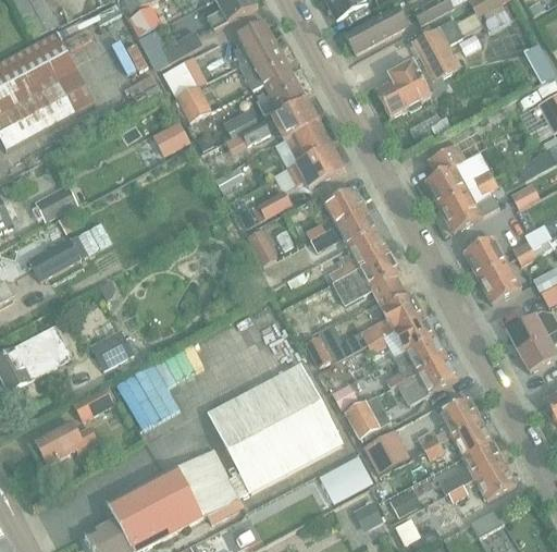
[(9,0),(28,36),(52,23),(40,0),(9,0)]
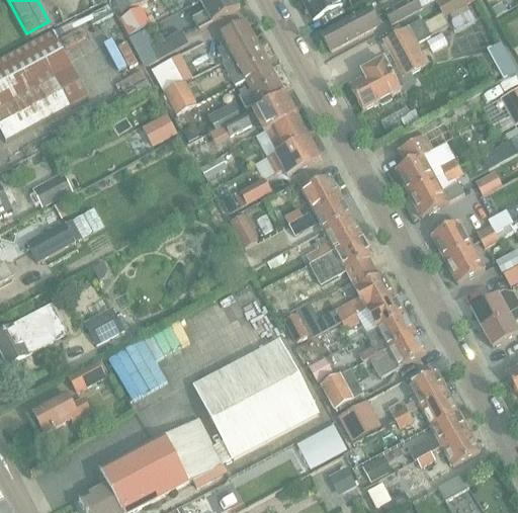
[(115,0),(121,12),(140,2),(139,0),(115,0)]
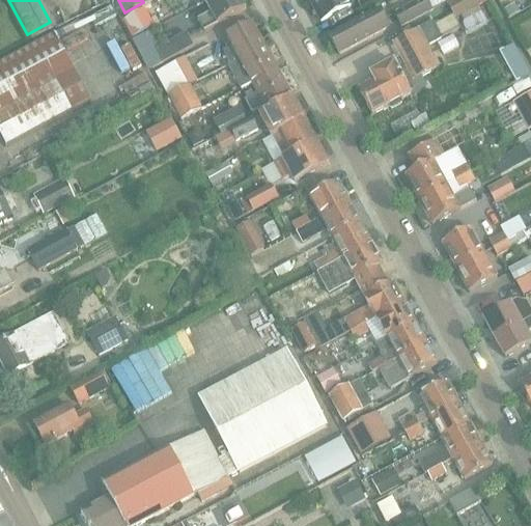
[(205,0),(211,10),(197,18),(203,29),(245,6),(241,0),(205,0)]
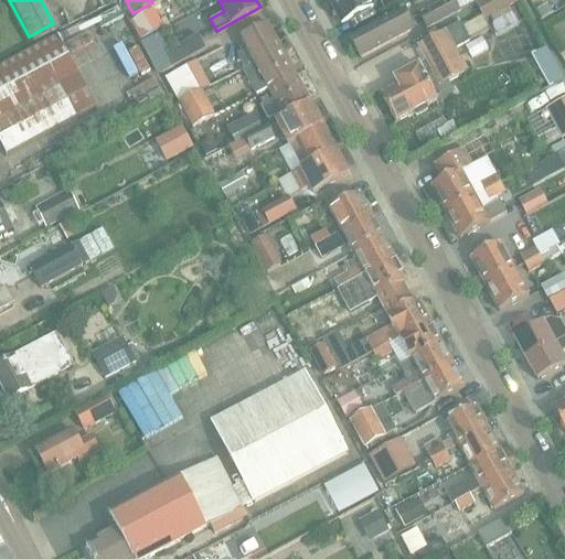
[(330,0),(340,19),(372,2),(371,0),(330,0)]
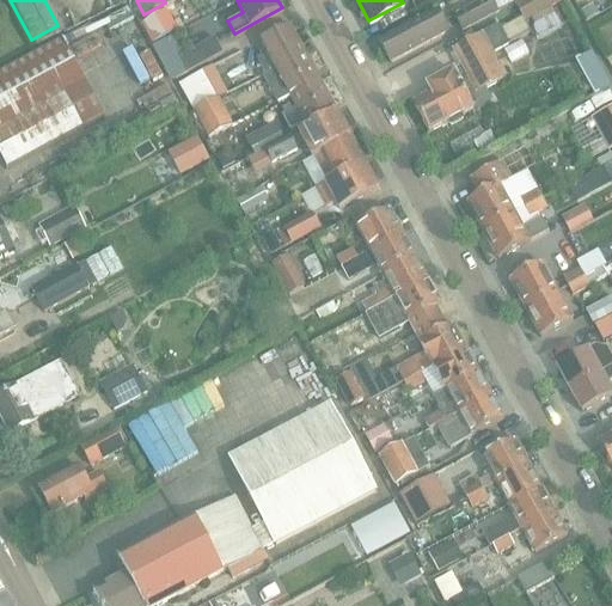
[(473,0),(452,12),(460,29),(499,8),(494,0),(473,0)]
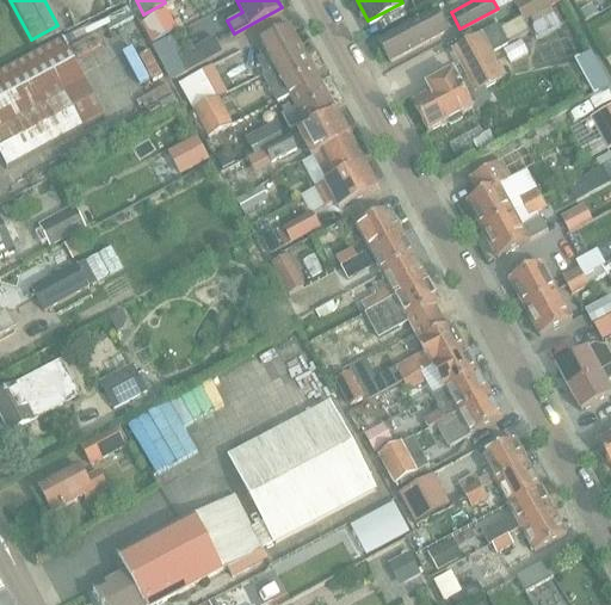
[(513,0),(523,19),(556,0),(513,0)]
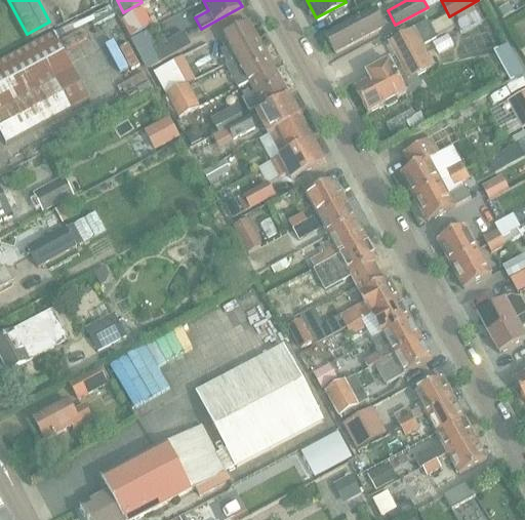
[(509,0),(498,5),(503,14),(514,8),(509,0)]
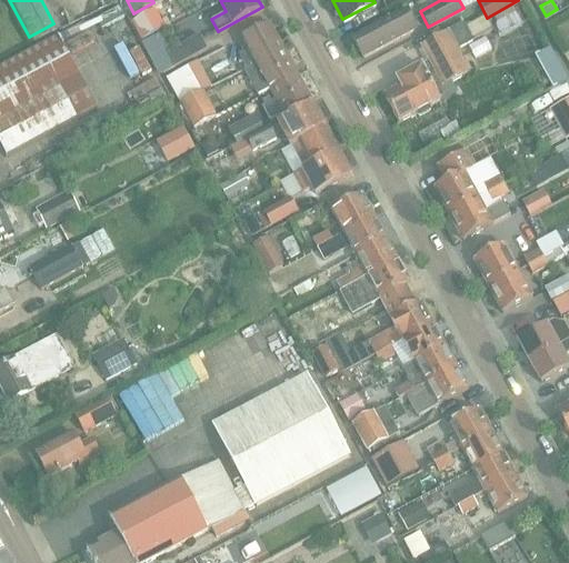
[(352,34),(362,53),(415,26),(407,11),(391,19),(389,14),(352,34)]
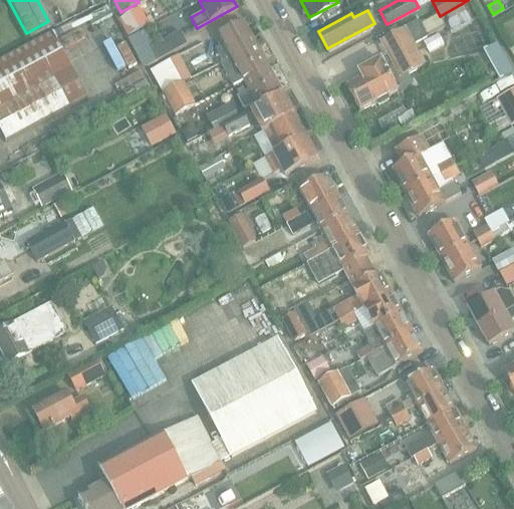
[(132,16),(120,22),(126,34),(138,27),(132,16)]
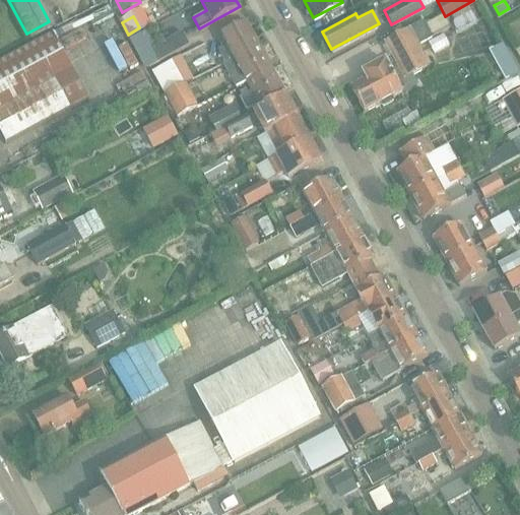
[(392,53),(385,57),(396,79),(428,63),(417,43),(433,35),(424,17),(409,24),(410,26),(385,40),(392,53)]
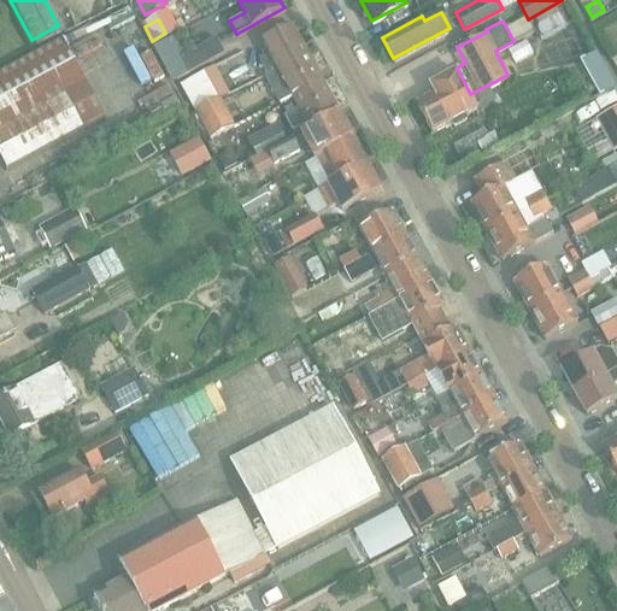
[(259,57),(265,68),(305,46),(292,23),(263,39),(269,51),(259,57)]
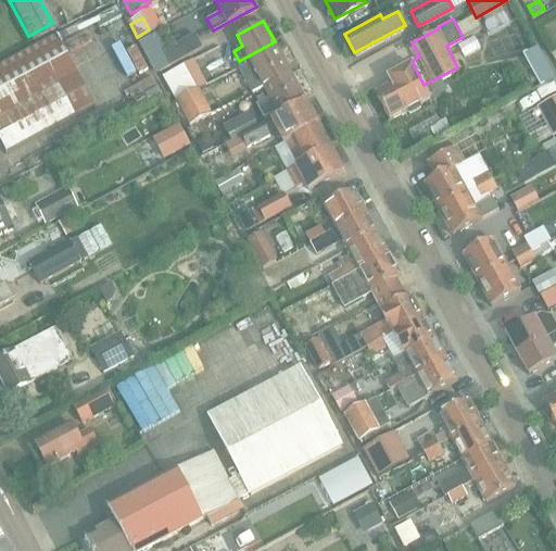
[(162,48),(171,63),(202,45),(193,30),(162,48)]
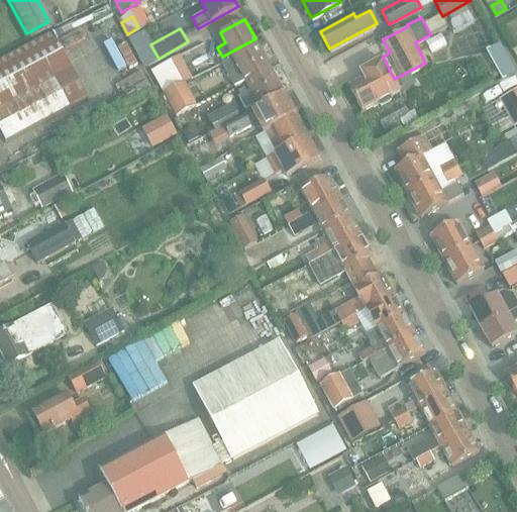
[(0,128),(5,138),(87,95),(69,61),(53,30),(34,39),(0,58),(0,128)]
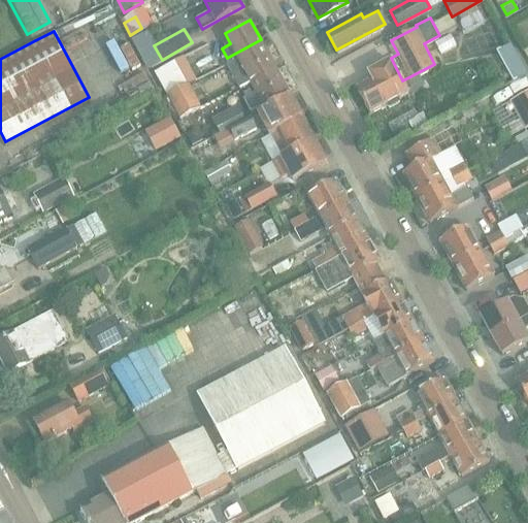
[(229,62),(227,63),(231,71),(238,85),(274,64),(261,39),(227,58),(229,62)]
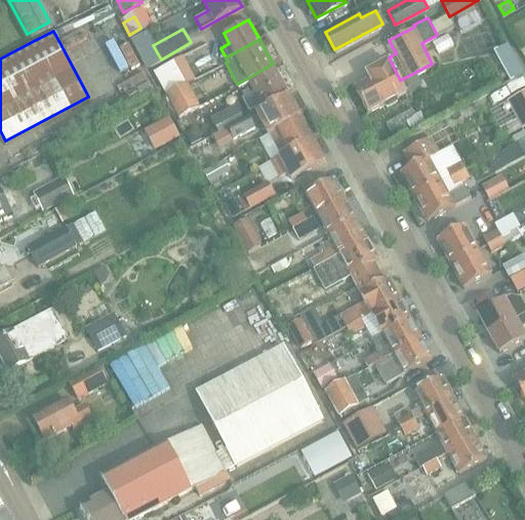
[(153,69),(166,91),(186,80),(172,57),(153,69)]
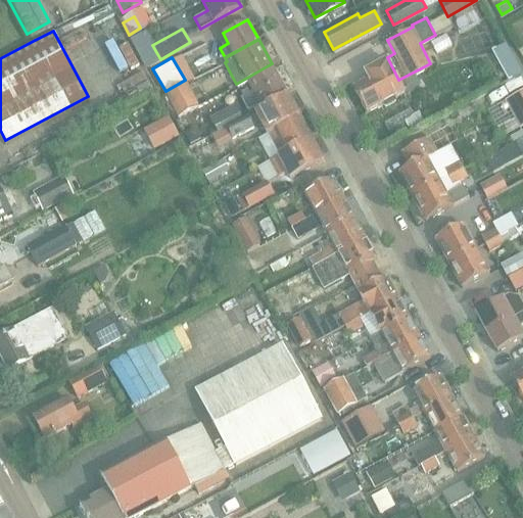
[(403,90),(398,80),(387,57),(364,69),(368,77),(352,85),(366,110),(403,90)]
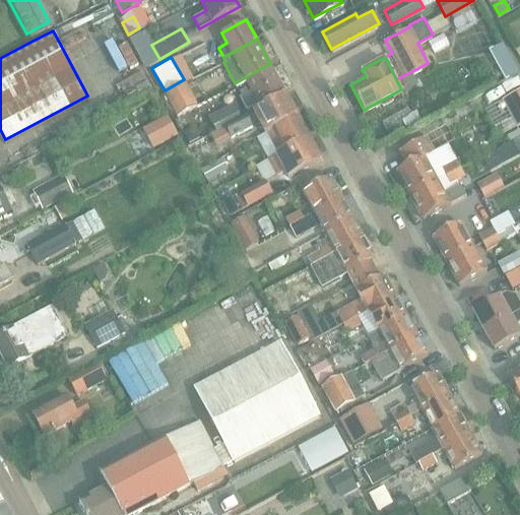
[(270,63),(235,83),(236,84),(246,78),(251,87),(240,93),(247,108),(258,102),(283,87),(270,63)]
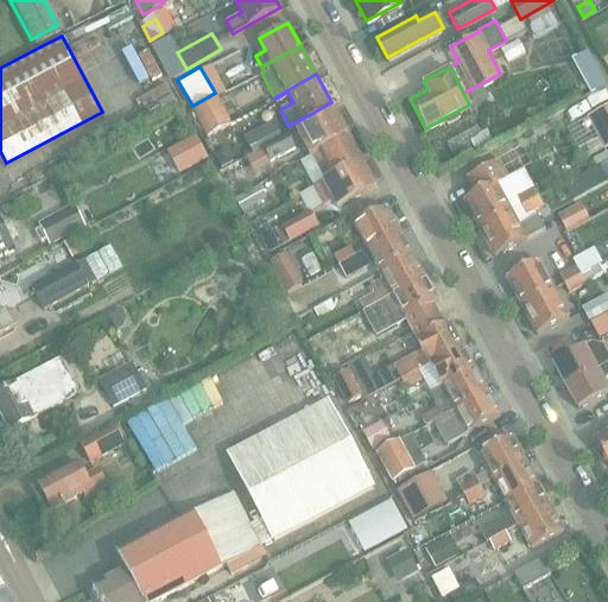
[(215,93),(192,106),(207,133),(230,121),(215,93)]
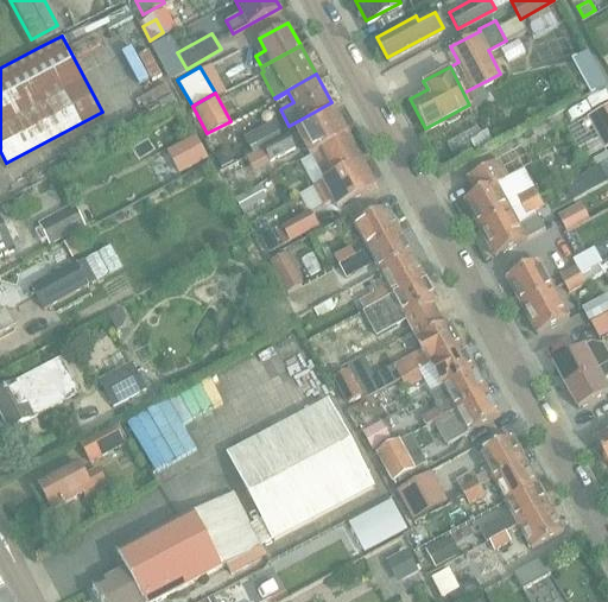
[(299,126),(312,151),(348,132),(335,107),(299,126)]
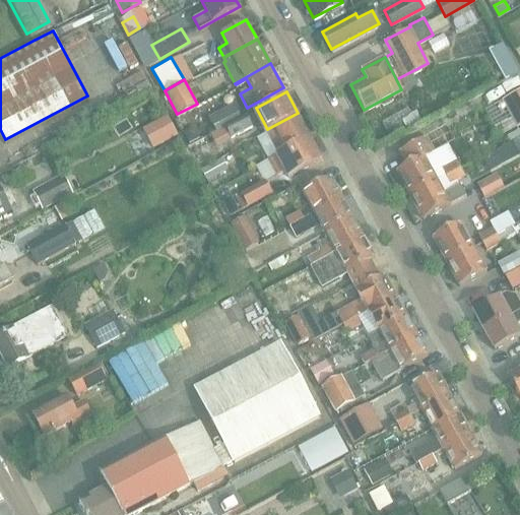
[(215,128),(224,123),(240,114),(234,102),(209,114),(215,128)]
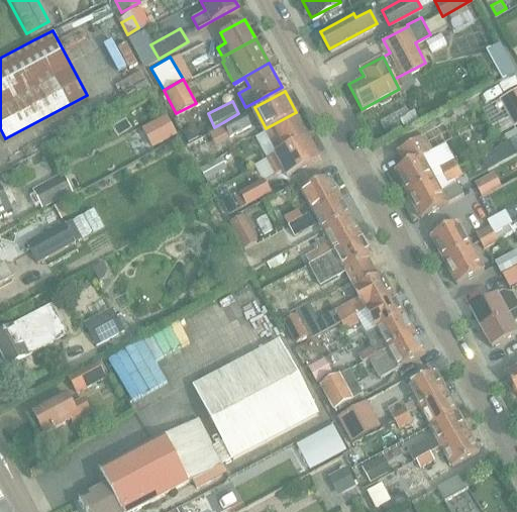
[(238,113),(223,122),(229,134),(251,123),(244,109),(238,113)]
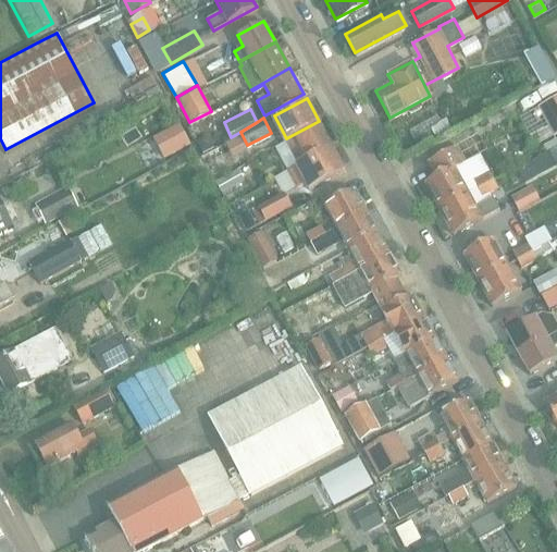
[(286,138),(299,162),(331,144),(319,121),(286,138)]
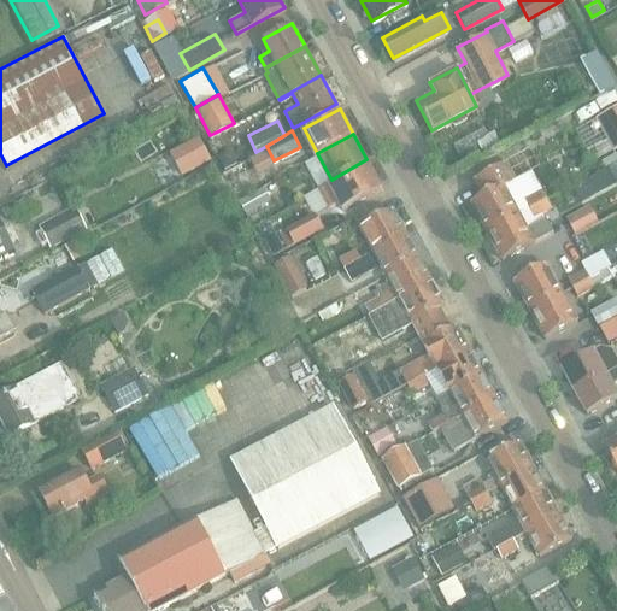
[(209,157),(199,136),(171,151),(181,170),(209,157)]
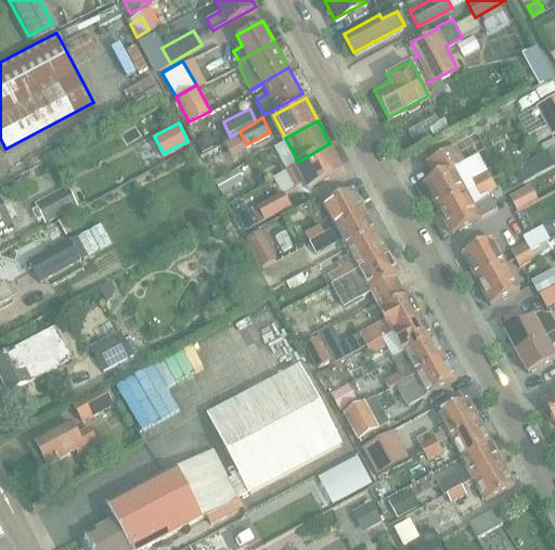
[(546,123),(534,129),(539,138),(552,131),(546,123)]
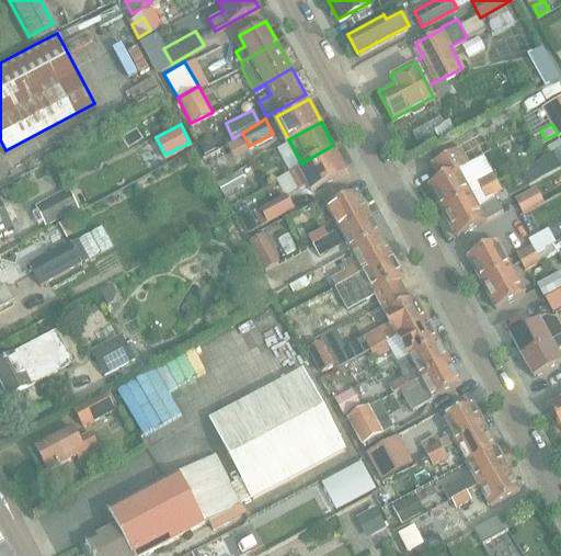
[(208,133),(197,139),(204,151),(216,145),(208,133)]
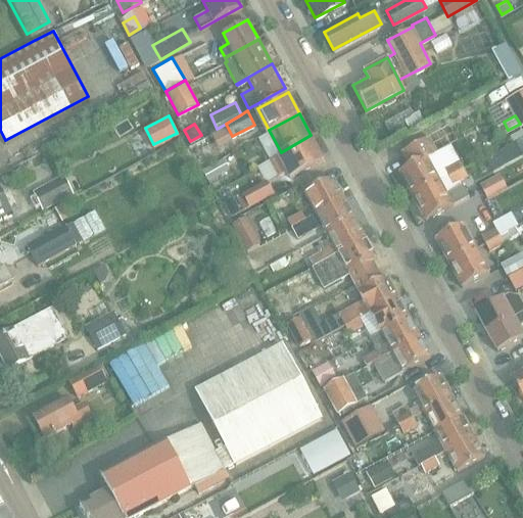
[(409,163),(398,170),(412,194),(439,179),(448,174),(444,166),(458,157),(449,142),(436,149),(427,134),(400,148),(409,163)]
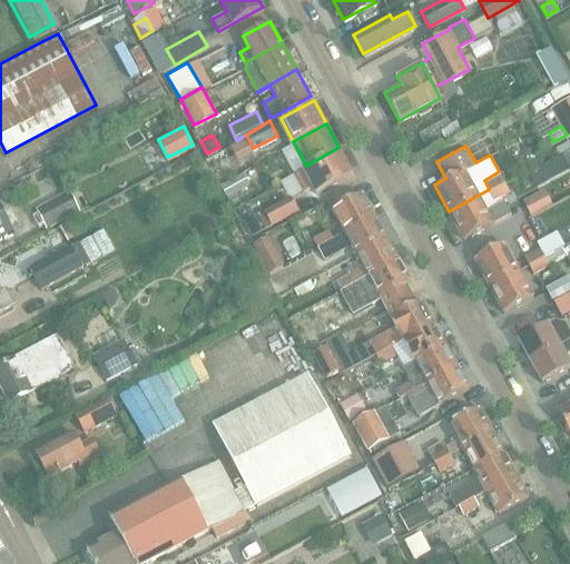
[(338,147),(306,166),(295,172),(304,189),(314,185),(317,191),(352,172),(338,147)]
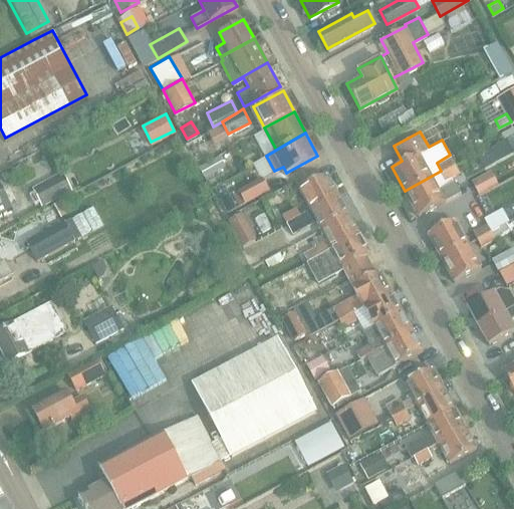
[(492,145),(478,153),(485,166),(499,158),(492,145)]
